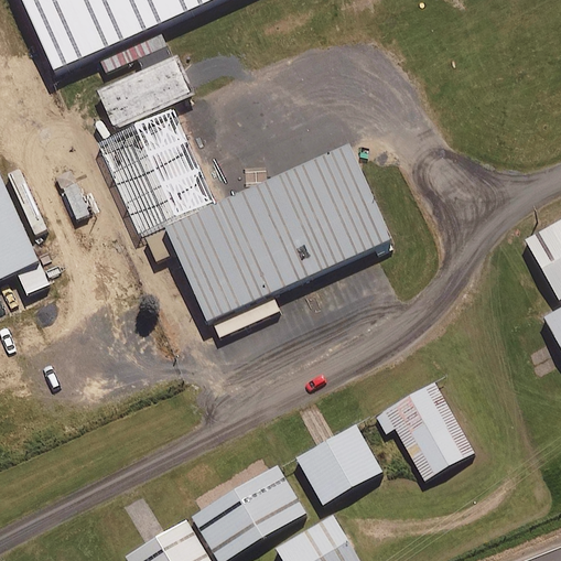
[(19,0),(49,66),(196,0),(19,0)]
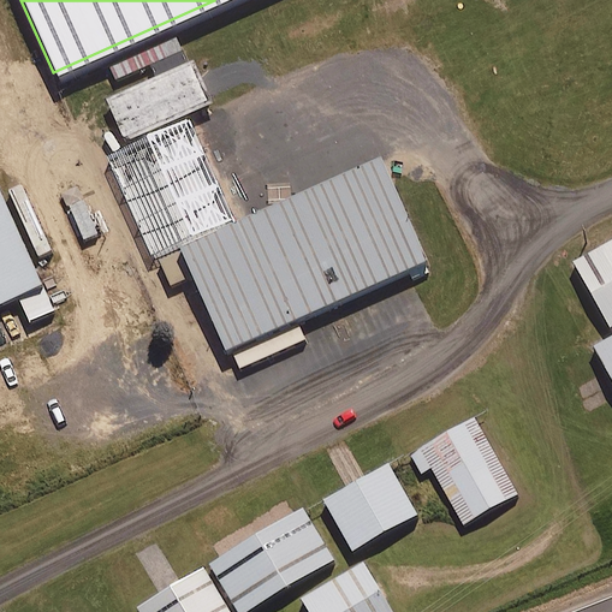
[(123,138),(212,99),(194,58),(105,96),(123,138)]
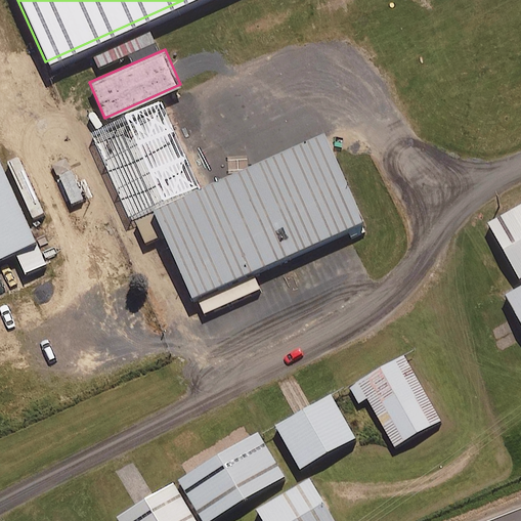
[(153,203),(155,208),(185,196),(158,134),(168,131),(158,110),(163,107),(158,96),(105,120),(100,122),(104,133),(119,127),(149,198),(153,203)]
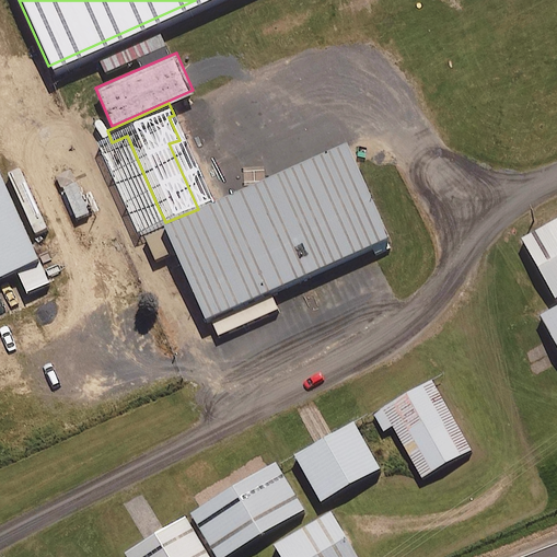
[(165,222),(163,223),(174,248),(205,318),(209,316),(217,334),(277,308),(269,290),(370,245),(373,253),(390,246),(385,239),(390,236),(358,163),(348,142),(198,209),(165,222)]
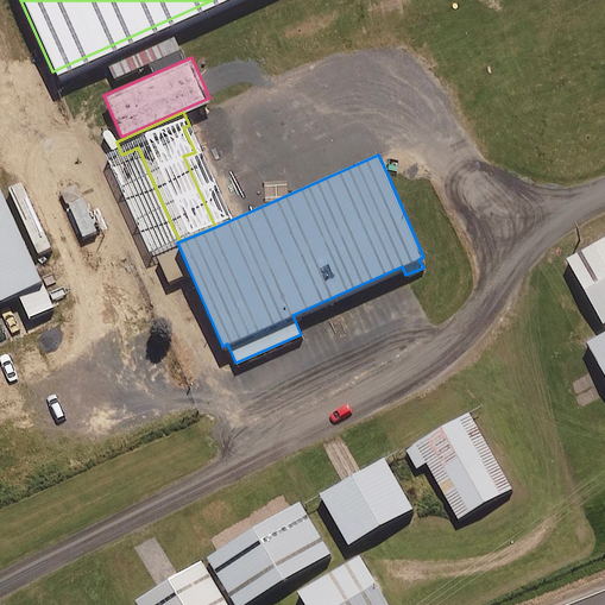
[(107,186),(123,180),(117,165),(100,174),(106,187),(107,186)]
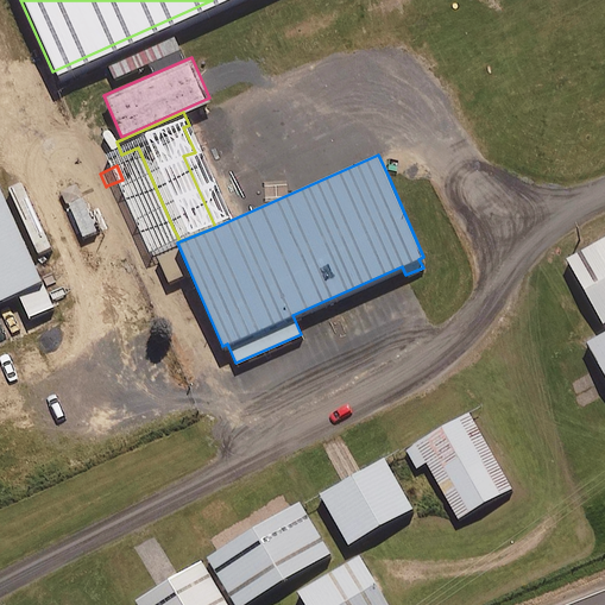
[(137,213),(123,180),(107,186),(121,220),(137,213)]
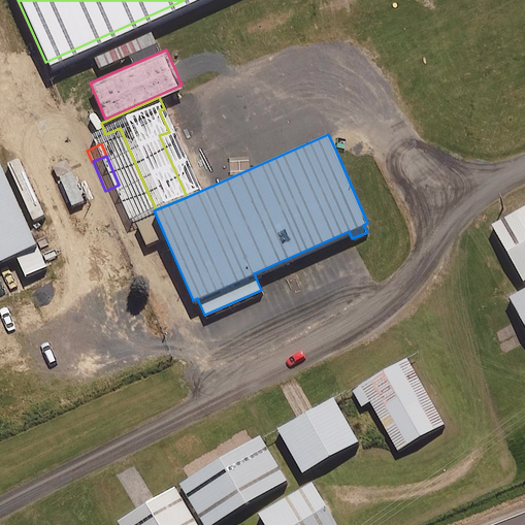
[(0,258),(11,253),(21,273),(43,263),(0,167),(0,258)]
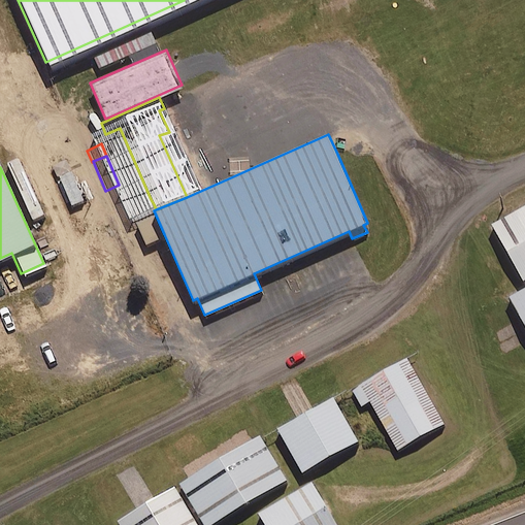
[(524,202),(489,222),(522,281),(524,279),(524,202)]
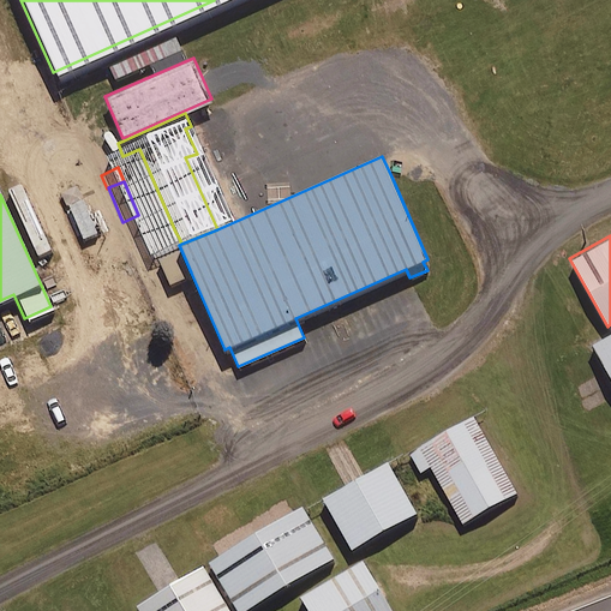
[(168,283),(191,273),(179,245),(181,244),(179,238),(154,249),(168,283)]
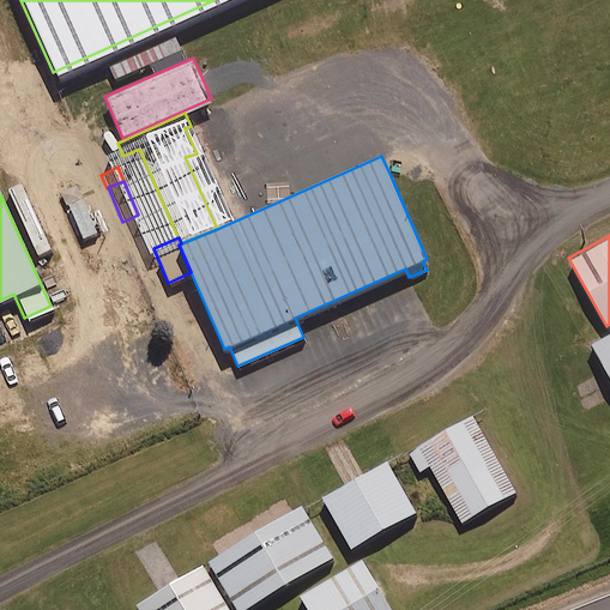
[(609,331),(590,343),(603,366),(609,379),(609,331)]
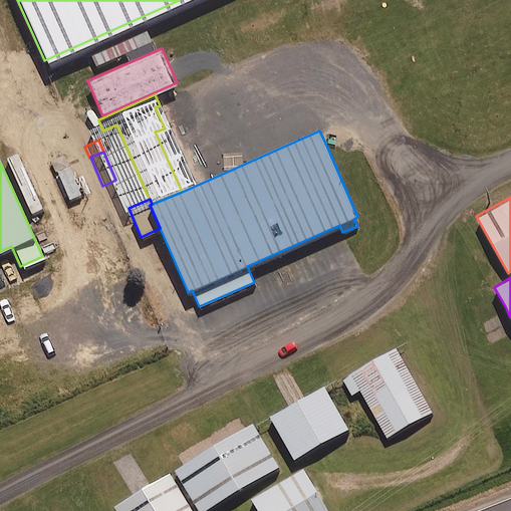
[(432,412),(395,346),(340,376),(350,394),(358,390),(386,438),(432,412)]
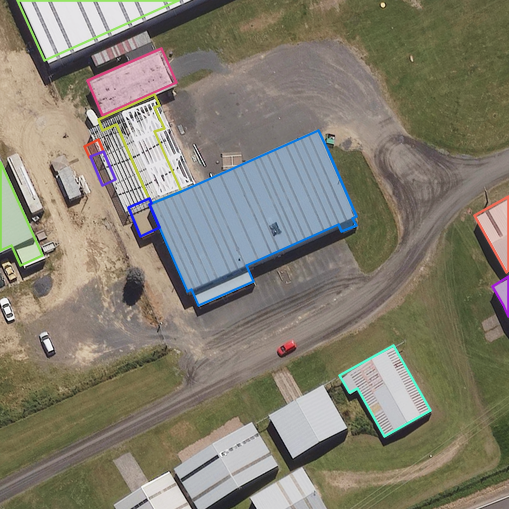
[(286,404),(268,414),(292,458),(347,427),(323,383),(302,395),(286,404)]
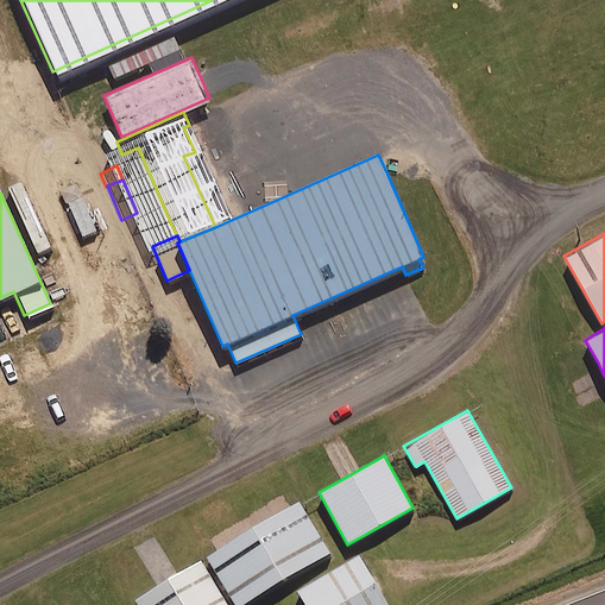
[(300,499),(206,556),(234,604),(241,604),(331,552),(300,499)]
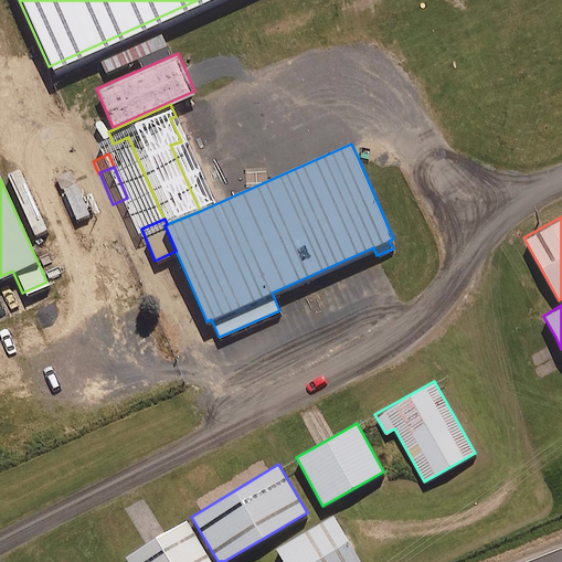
[(362,561),(333,513),(275,548),(283,561),(362,561)]
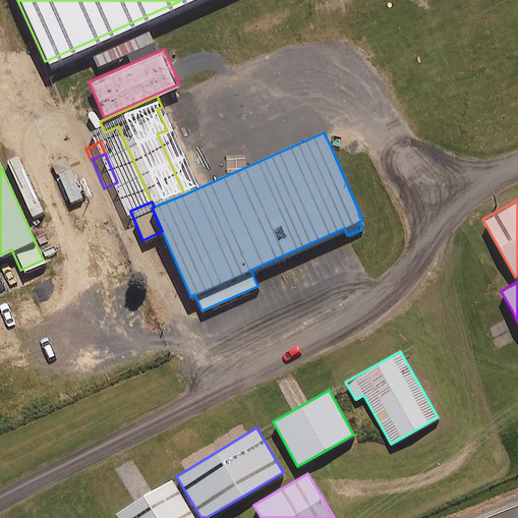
[(133,502),(115,513),(117,517),(195,517),(172,478),(151,492),(133,502)]
